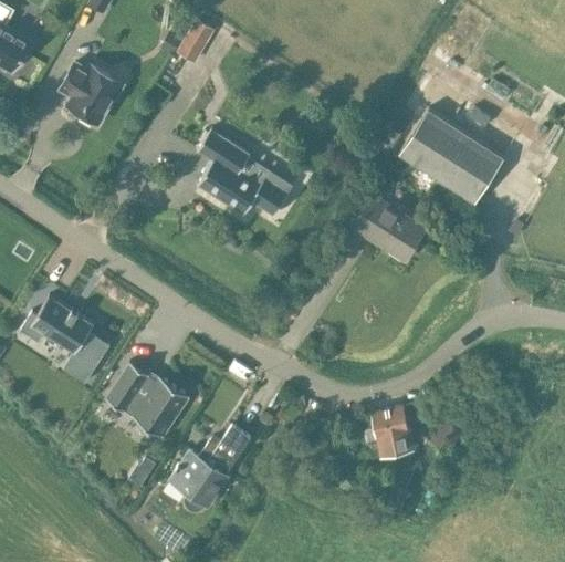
[(213,31),(198,22),(179,53),(195,62),(213,31)]
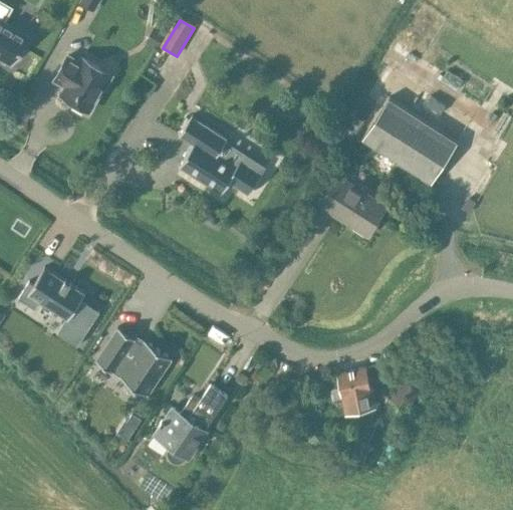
[(0,61),(10,67),(27,38),(0,22),(0,61)]
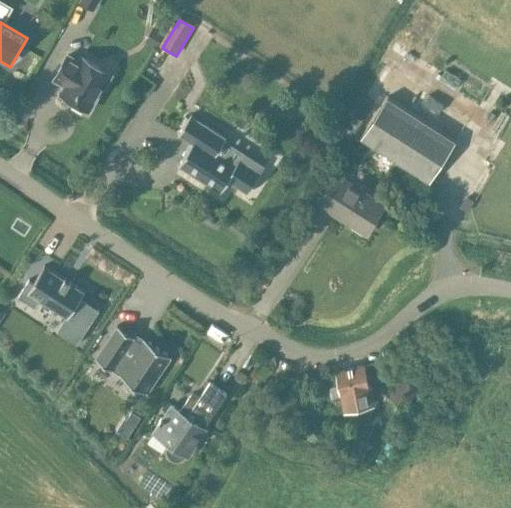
[(156,32),(148,45),(156,49),(158,46),(164,37),(156,32)]
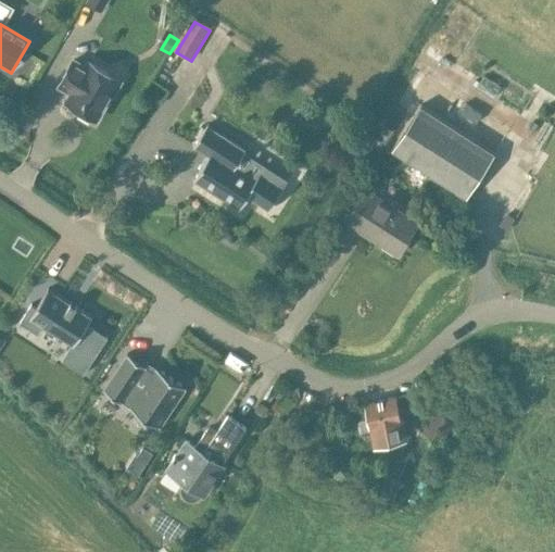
[(74,64),(60,88),(73,96),(67,105),(82,114),(79,117),(91,125),(93,121),(97,123),(120,83),(90,65),(87,71),(74,64)]
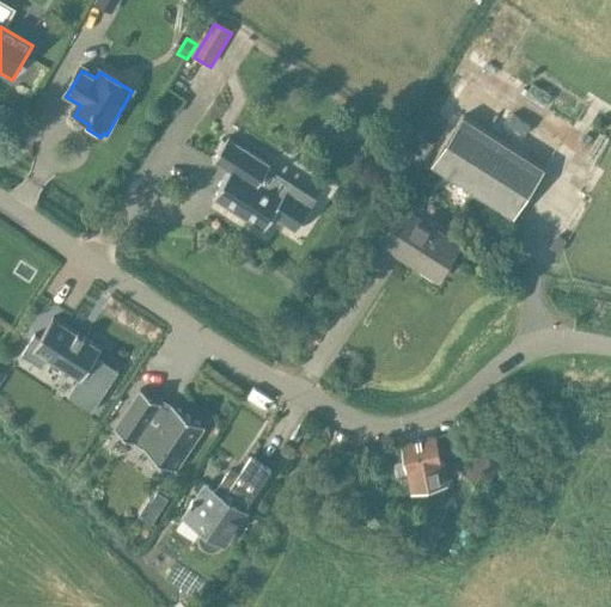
[(514,221),(545,172),(463,118),(432,167),(514,221)]
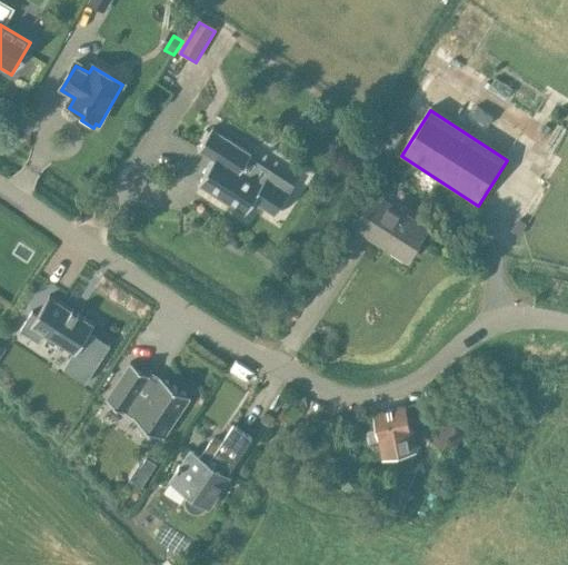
[(385,146),(380,154),(389,158),(407,130),(398,125),(385,146)]
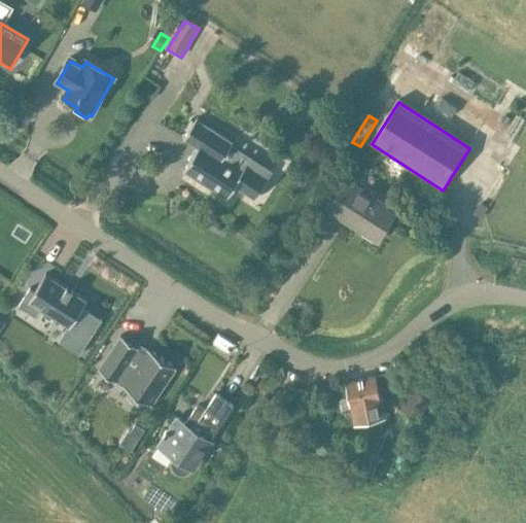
[(198,120),(183,142),(184,143),(185,142),(186,142),(197,148),(199,150),(193,161),(184,174),(185,174),(185,173),(188,175),(226,200),(225,201),(226,202),(236,188),(254,200),(255,201),(254,202),(255,203),(270,180),(269,180),(268,181),(267,180),(248,168),(248,167),(247,166),(244,172),(235,167),(224,160),(226,157),(228,155),(230,157),(232,152),(230,151),(233,147),(234,144),(233,145),(228,141),(198,123),(199,121),(198,120)]
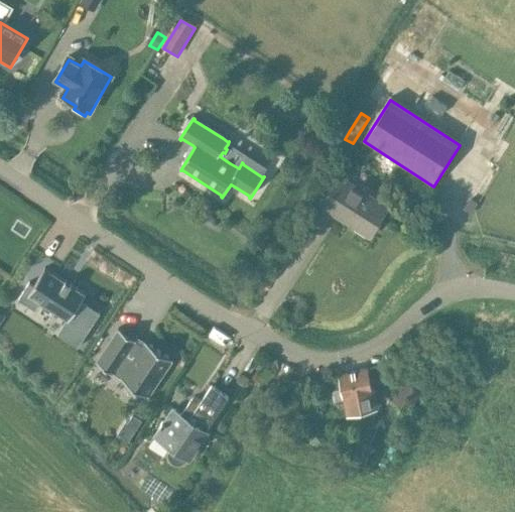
[(369,240),(390,208),(341,175),(318,208),(369,240)]
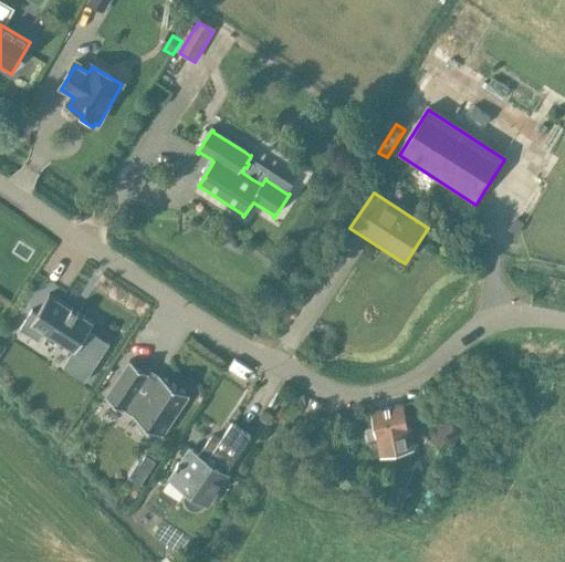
[(456,218),(449,228),(460,233),(467,225),(456,218)]
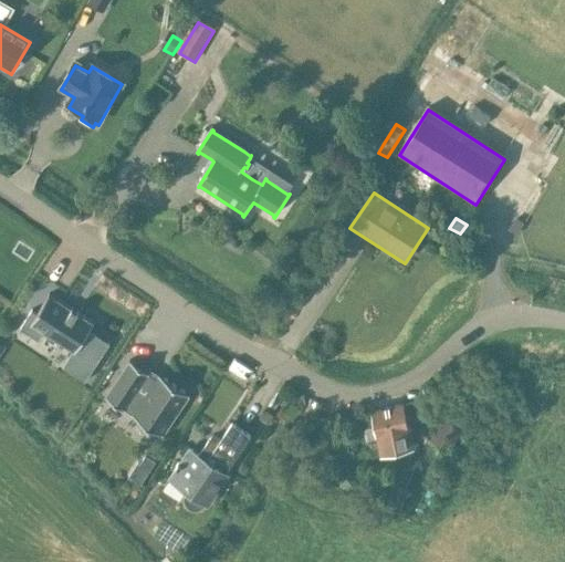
[(22,330),(21,331),(22,332),(39,343),(44,335),(73,354),(63,370),(85,384),(105,354),(111,346),(90,333),(94,325),(50,297),(38,316),(32,312),(22,330)]
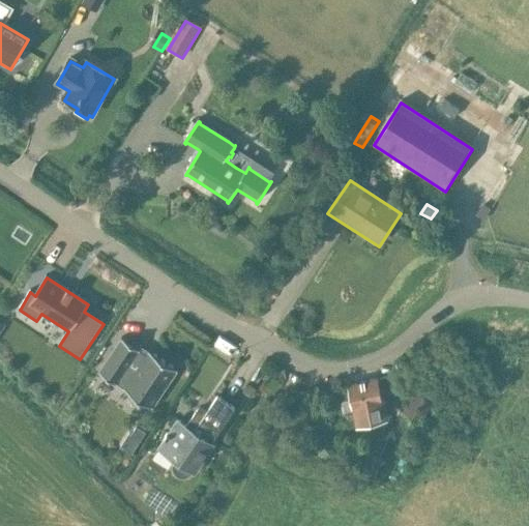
[(149,353),(148,355),(147,356),(122,340),(99,374),(153,410),(178,372),(149,353)]
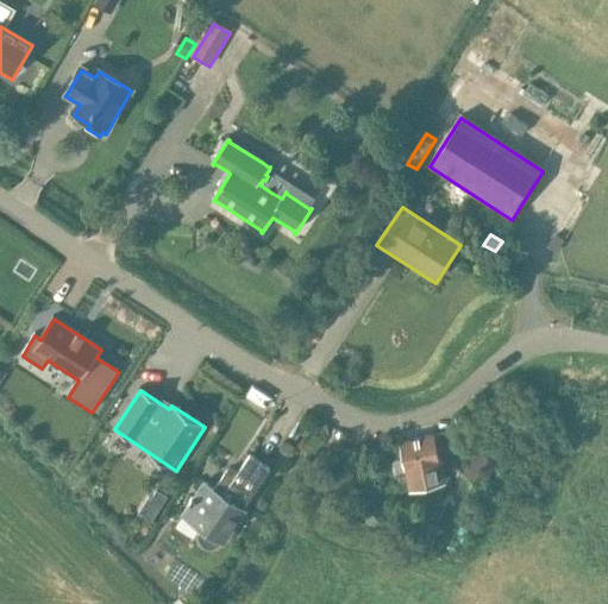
[(393,461),(396,473),(405,471),(409,491),(447,482),(443,459),(440,459),(434,434),(399,444),(402,459),(393,461)]
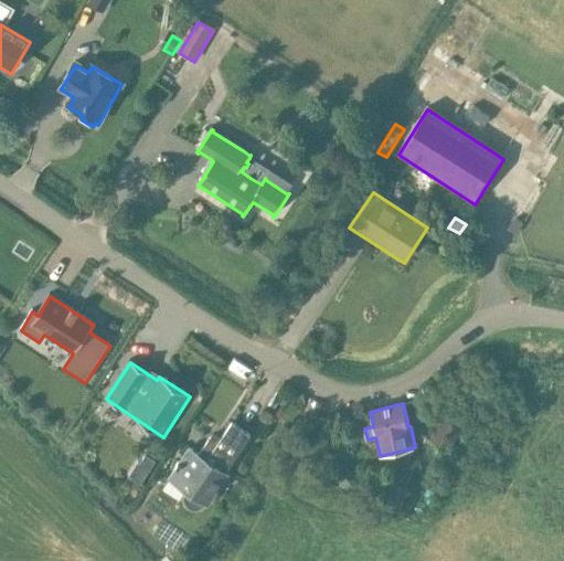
[(431,426),(438,431),(432,441),(448,452),(457,436),(468,444),(472,438),(474,440),(479,432),(466,423),(467,422),(444,406),(431,426)]
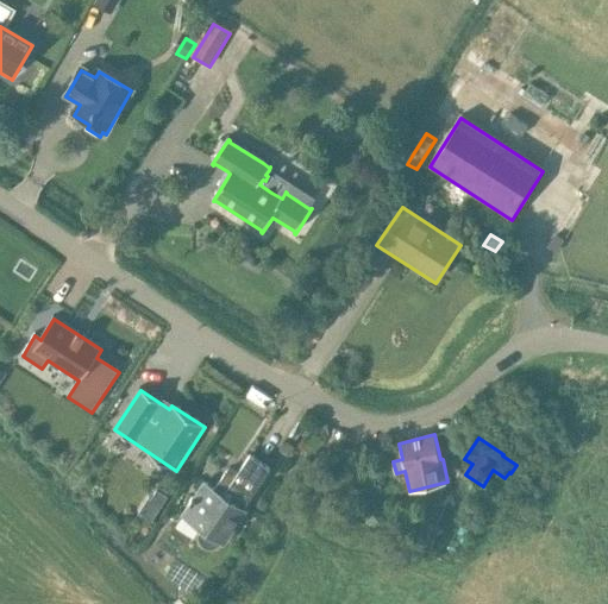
[(182,517),(202,529),(199,534),(199,540),(200,545),(202,547),(205,549),(208,551),(212,551),(214,551),(218,548),(220,546),(221,545),(225,547),(248,513),(244,510),(270,471),(250,458),(238,474),(230,469),(215,491),(205,484),(182,517)]
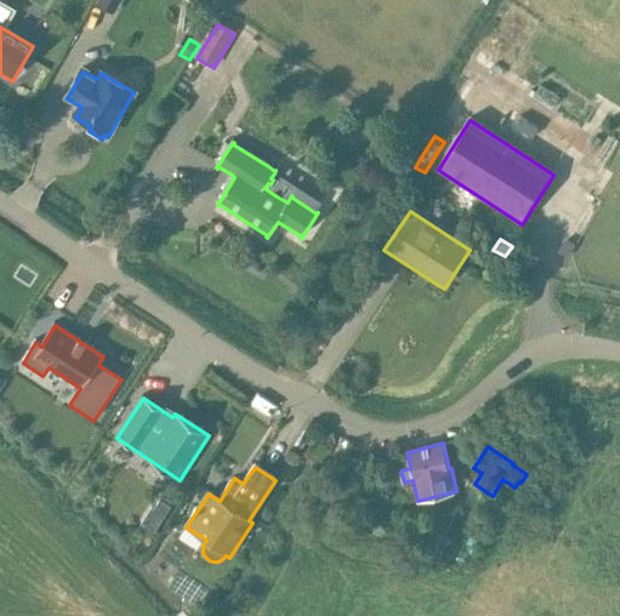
[(392,508),(394,505),(413,514),(419,503),(413,501),(394,490),(387,505),(392,508)]
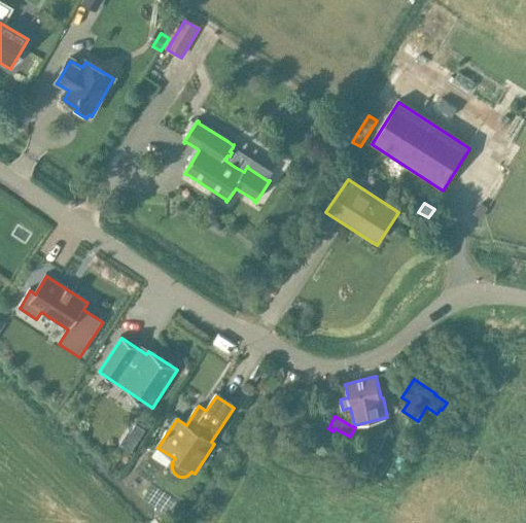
[(129,434),(120,446),(132,453),(144,432),(136,427),(131,436),(129,434)]
